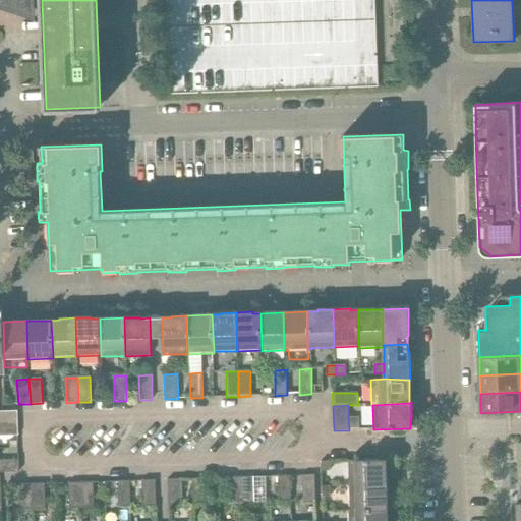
[(0,423),(17,423),(17,411),(0,411),(0,423)]
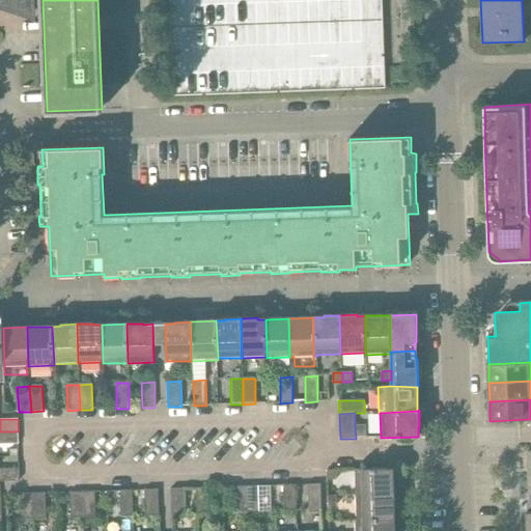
[(356,437),(366,436),(366,425),(355,426),(356,437)]
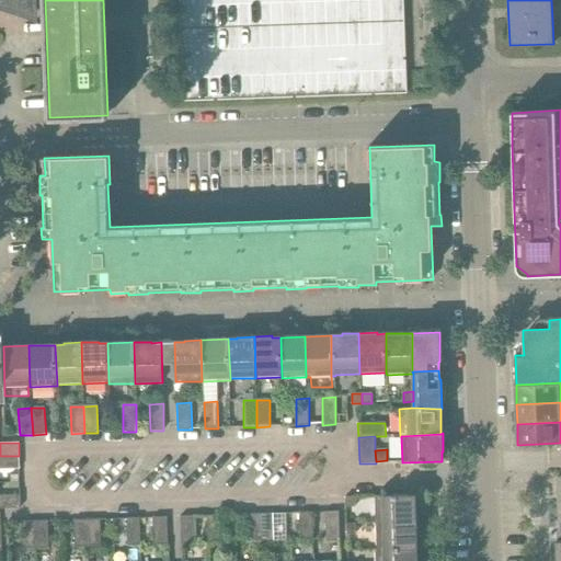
[(0,469),(20,469),(19,456),(0,456),(0,469)]
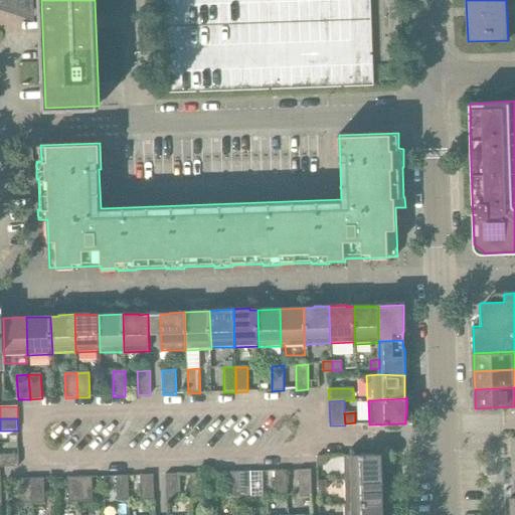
[(0,467),(19,467),(18,455),(0,455),(0,467)]
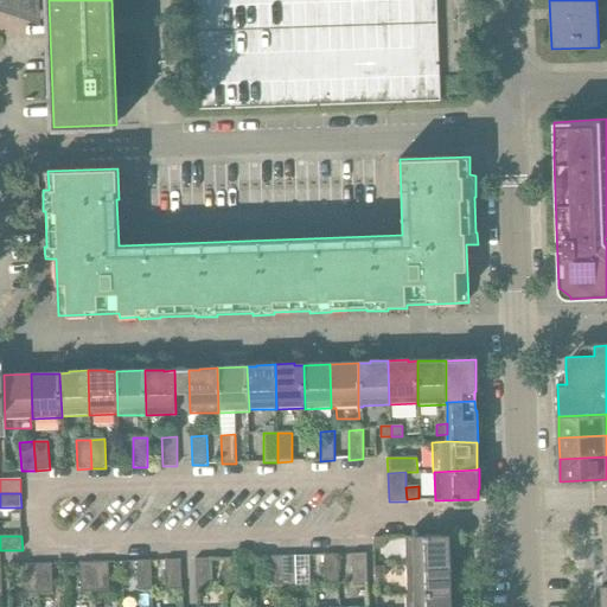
[(407,566),(451,564),(451,547),(448,547),(448,536),(406,537),(407,566)]
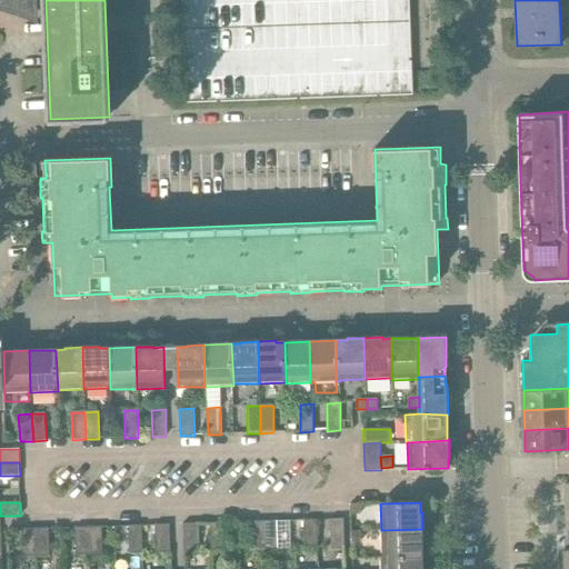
[(350,515),(360,515),(360,505),(350,505),(350,515)]
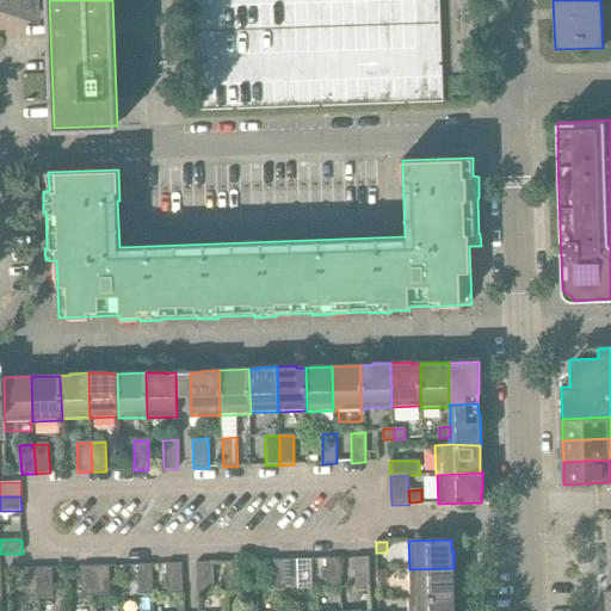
[(356,587),(370,587),(369,557),(355,557),(356,587)]
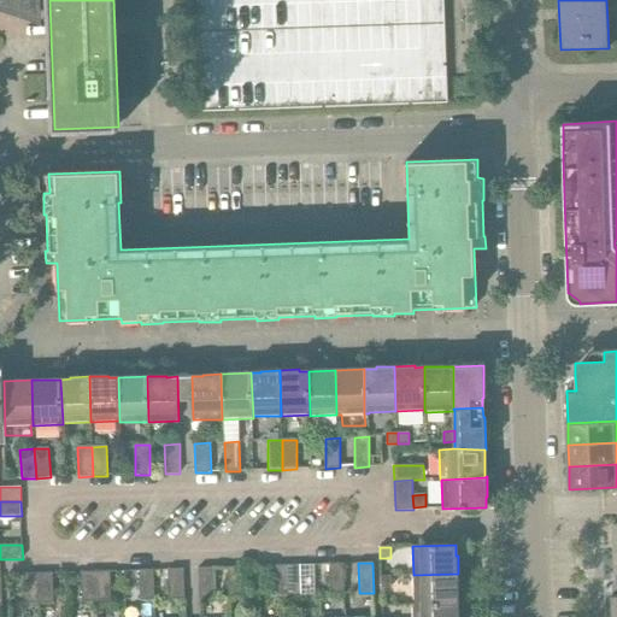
[(330,594),(345,594),(344,564),(329,564),(330,594)]
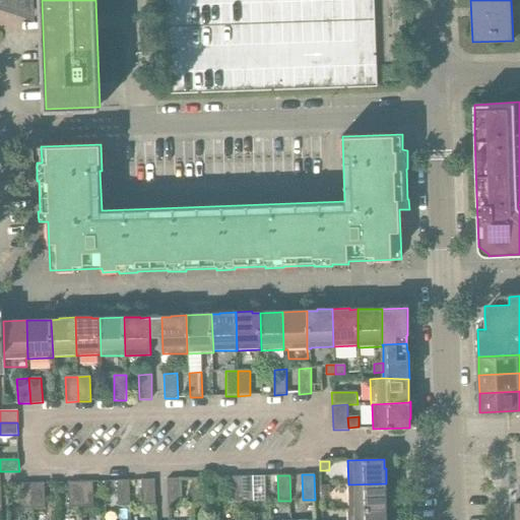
[(241,476),(229,477),(230,503),(242,502),(241,476)]
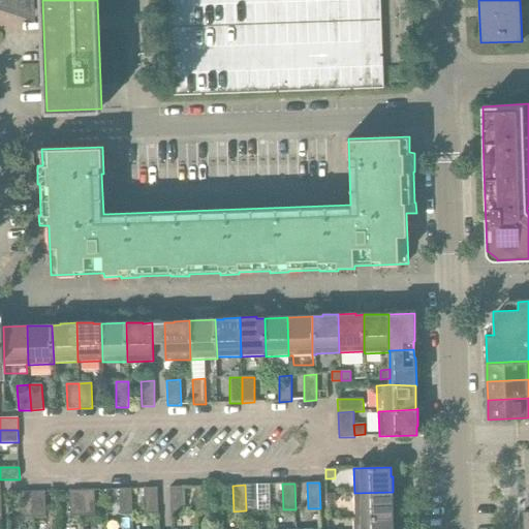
[(257,485),(245,485),(246,510),(258,510),(257,485)]
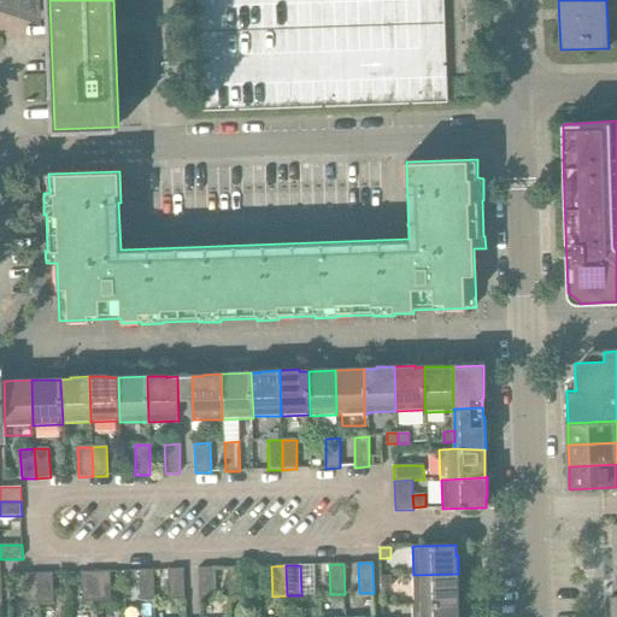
[(199,599),(215,598),(213,568),(198,569),(199,599)]
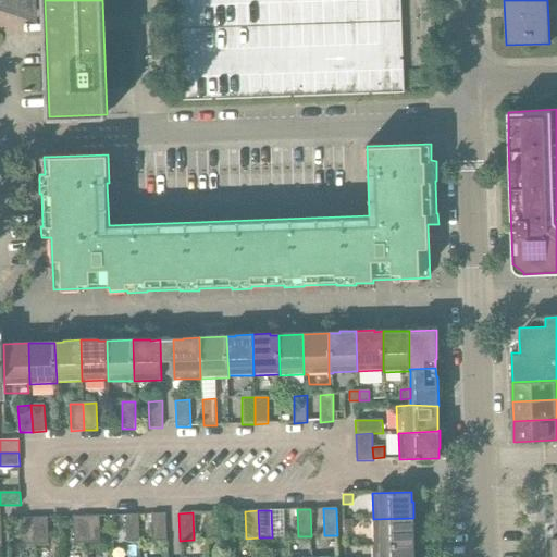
[(207,540),(220,539),(219,512),(206,512),(207,540)]
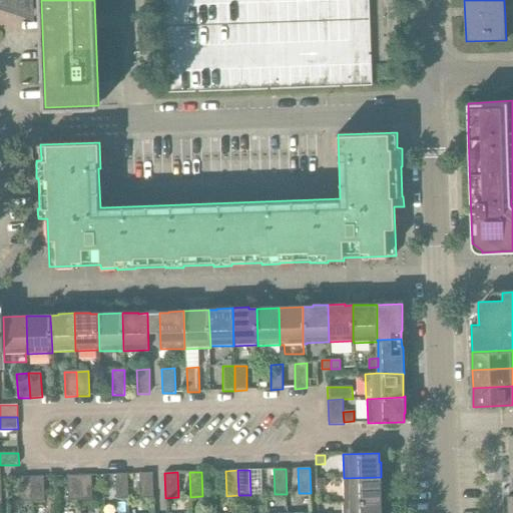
[(140,498),(153,498),(152,473),(139,474),(140,498)]
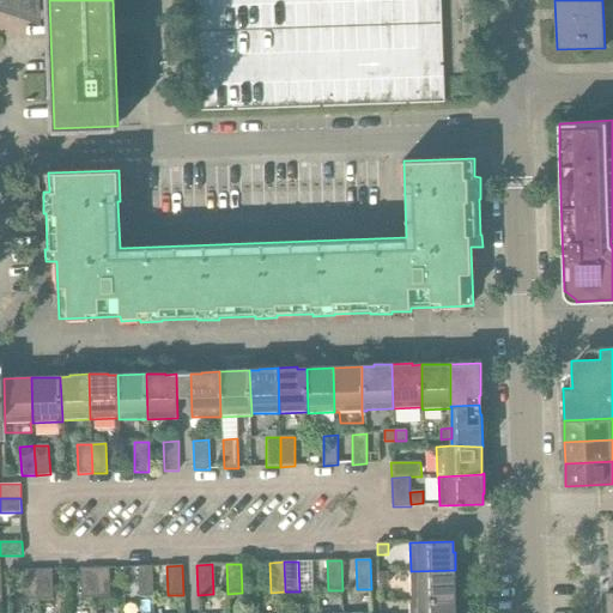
[(139,596),(153,596),(152,566),(138,566),(139,596)]
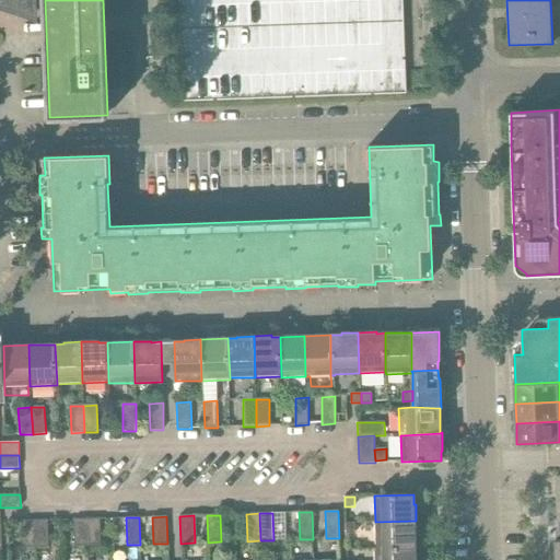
[(74,547),(88,546),(86,518),(73,520),(74,547)]
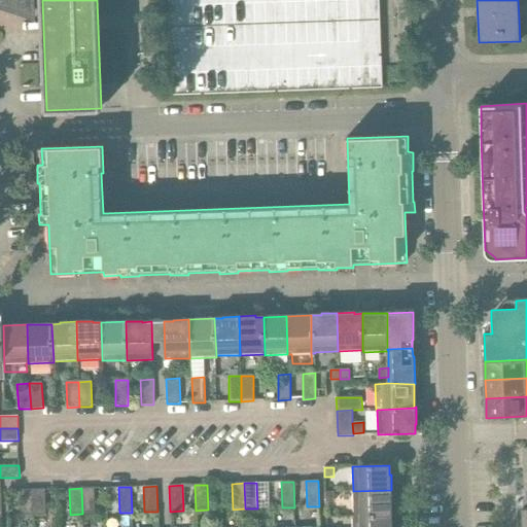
[(82,514),(95,514),(94,488),(81,488),(82,514)]
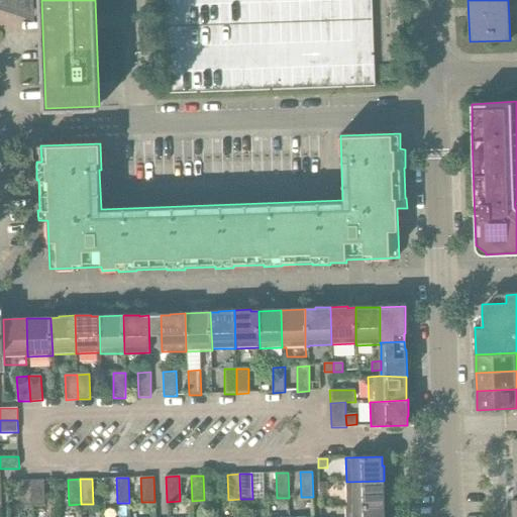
[(20,506),(32,506),(31,481),(19,481),(20,506)]
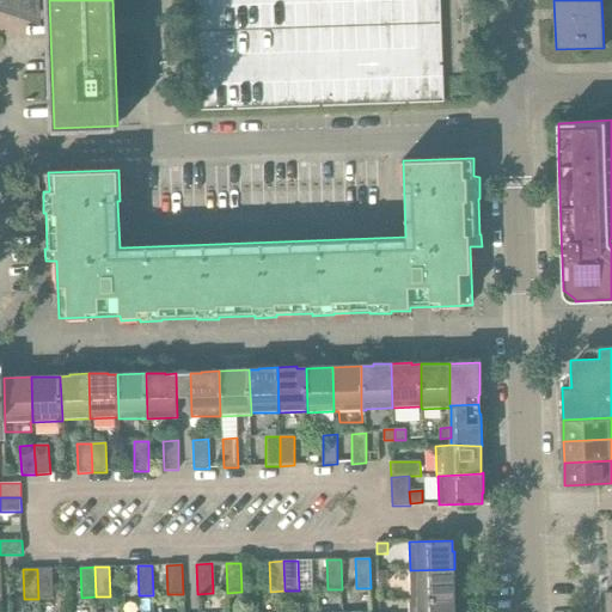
[(38,599),(53,599),(51,569),(37,569),(38,599)]
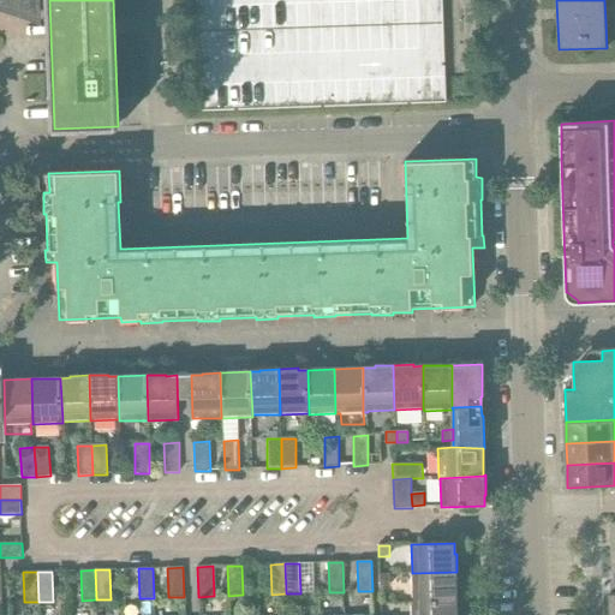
[(441,601),(457,601),(455,591),(458,591),(457,572),(412,573),(412,602),(441,601)]
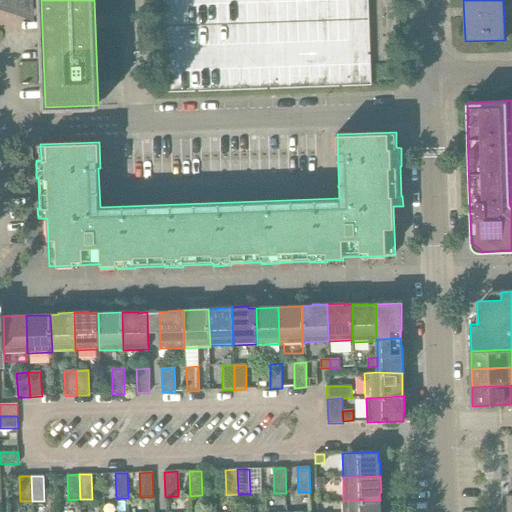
[(316,488),(325,488),(325,478),(316,478),(316,488)]
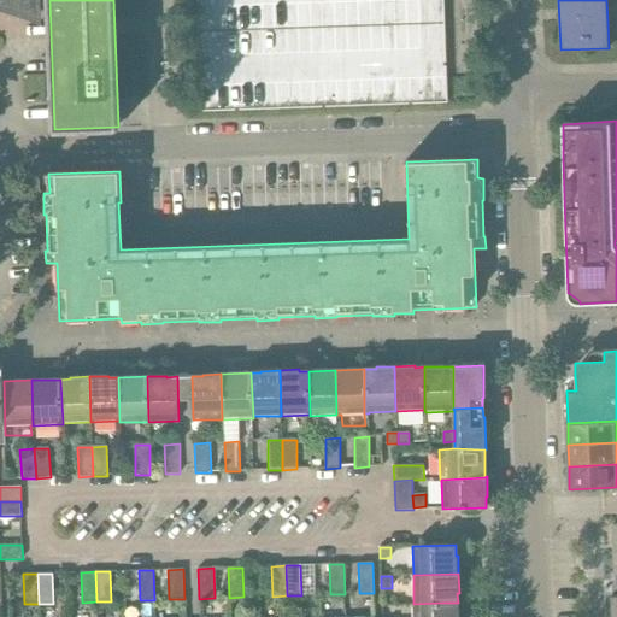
[(458,616),(458,603),(442,603),(413,604),(412,604),(412,616),(458,616)]
